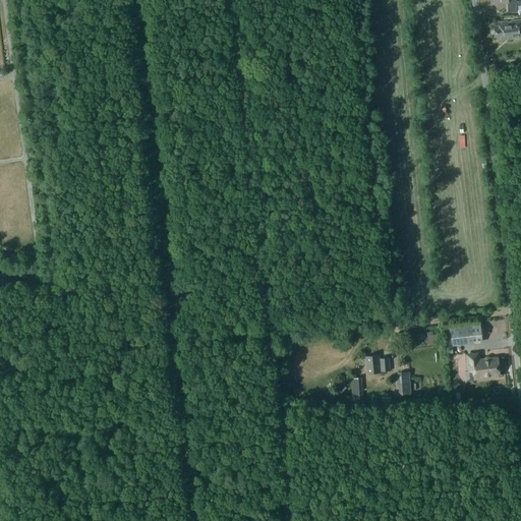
[(516,0),(490,0),(491,5),(508,4),(508,13),(517,12),(516,0)]
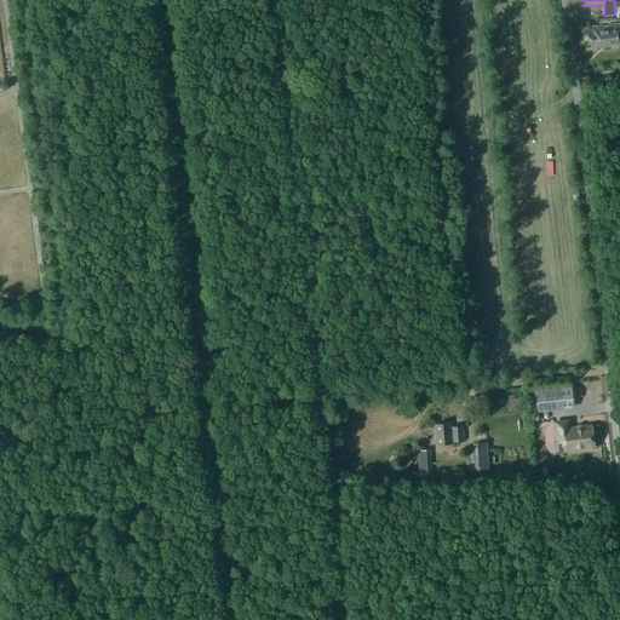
[(619,45),(619,26),(595,29),(595,33),(589,34),(590,46),(596,45),(597,49),(619,45)]
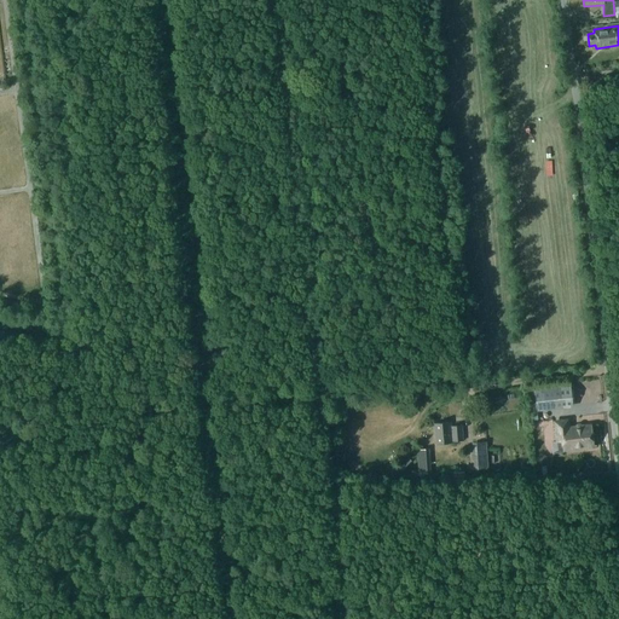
[(537,411),(545,410),(543,388),(534,389),(537,410),(537,411)]
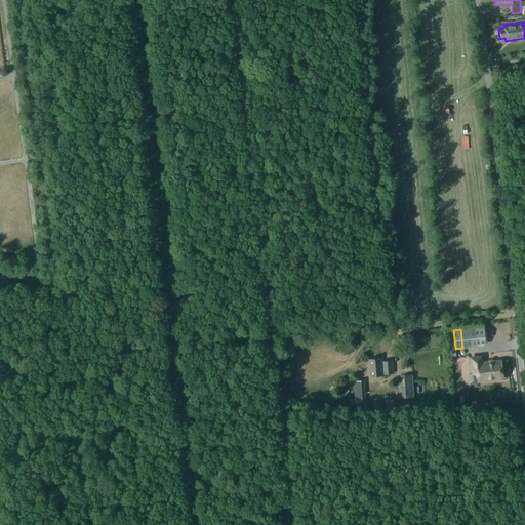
[(461,362),(461,367),(470,367),(470,356),(452,356),(452,362),(461,362)]
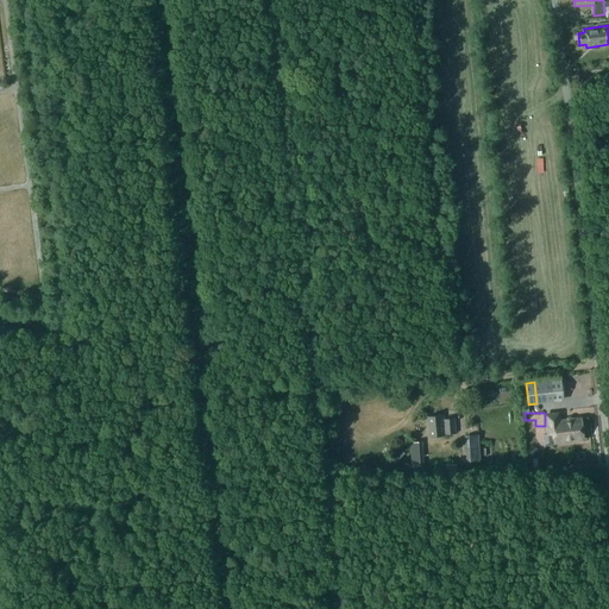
[(556,432),(557,441),(582,438),(581,433),(583,433),(582,420),(564,421),(563,413),(550,414),(551,433),(556,432)]
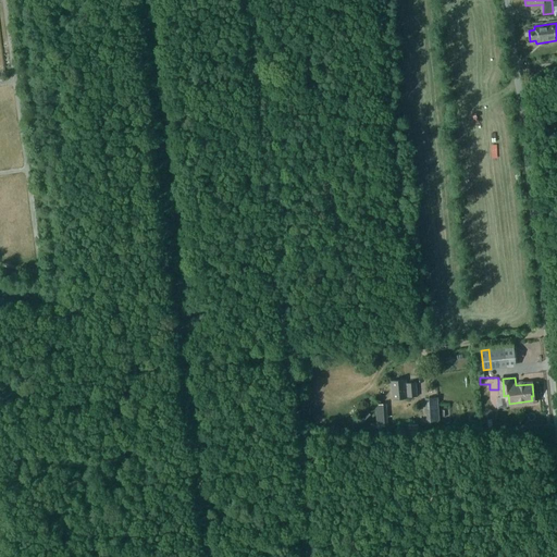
[(393,380),(395,399),(409,398),(409,397),(418,396),(416,382),(407,383),(406,379),(393,380)]
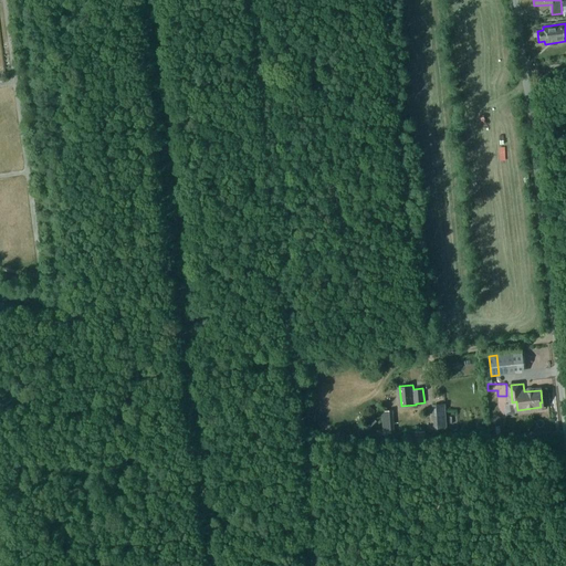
[(499,415),(496,391),(486,391),(489,422),(504,420),(503,417),(501,417),(501,416),(501,415),(500,415),(499,415)]
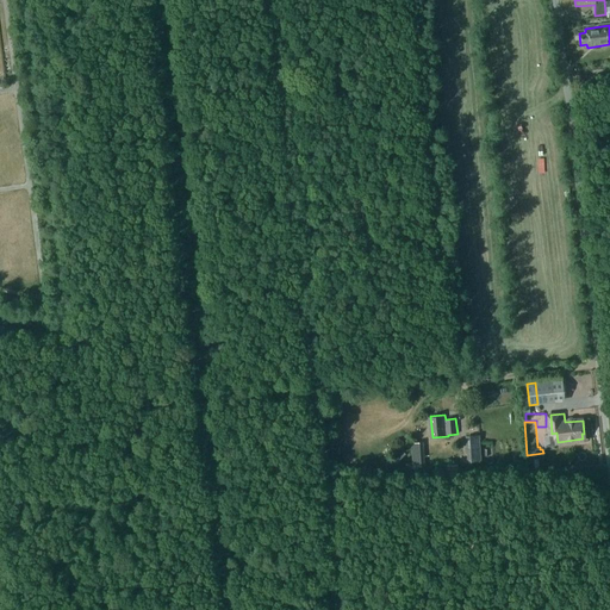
[(471,461),(481,460),(479,437),(470,439),(471,461)]
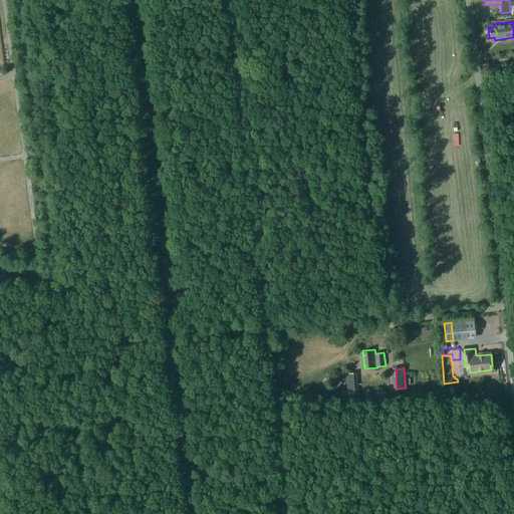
[(337,378),(330,387),(334,391),(342,382),(337,378)]
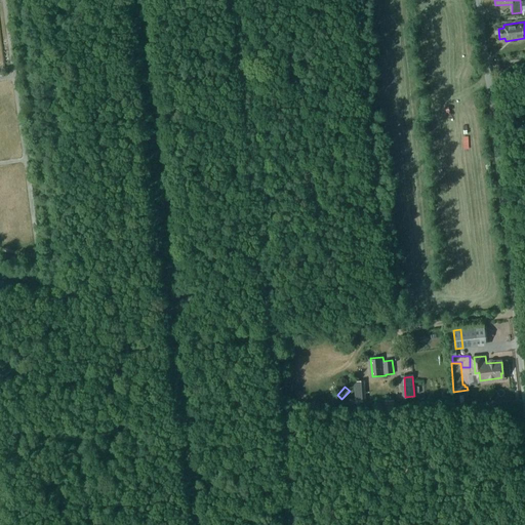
[(364,390),(354,391),(355,402),(365,401),(364,390)]
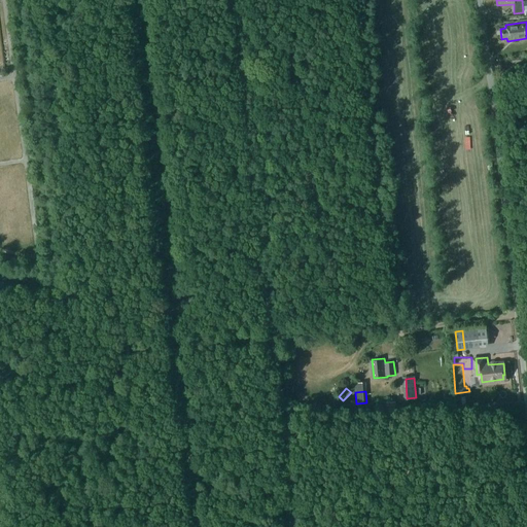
[(464,396),(457,397),(458,408),(465,407),(464,396)]
